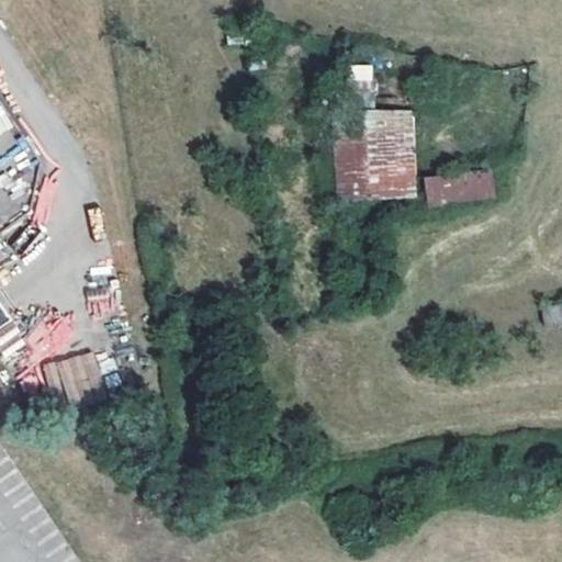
[(408,111),(333,114),(337,198),(426,193),(423,176),(413,177),(408,111)]
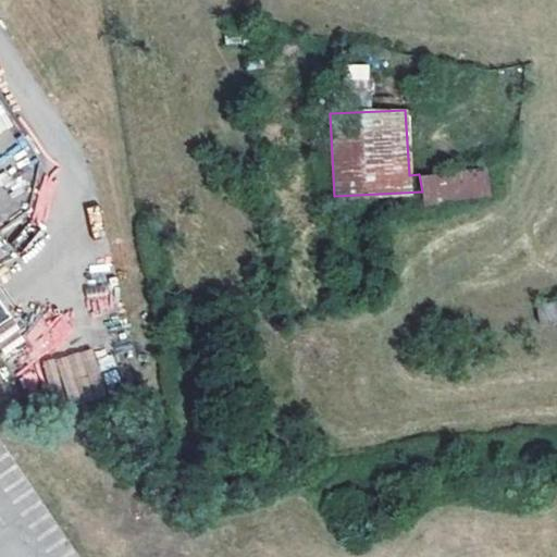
[(0,322),(15,312),(0,288),(0,243),(11,236),(4,229),(40,202),(0,140),(0,322)]
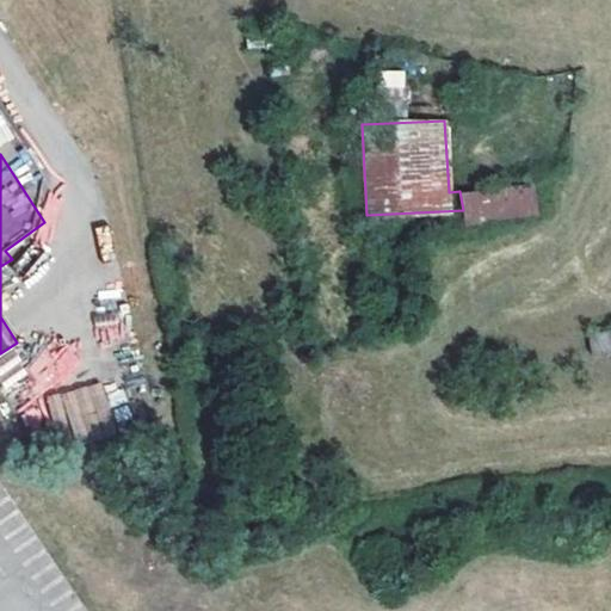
[(534,181),(460,191),(463,210),(464,221),(537,211),(534,181)]
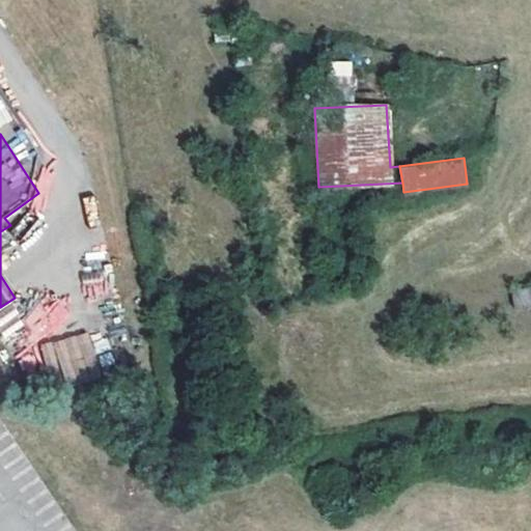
[(530,299),(530,289),(512,292),(513,302),(530,299)]
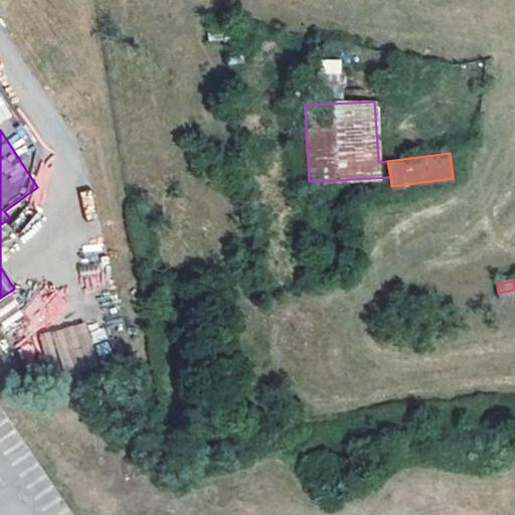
[(40,332),(46,371),(95,364),(89,325),(40,332)]
